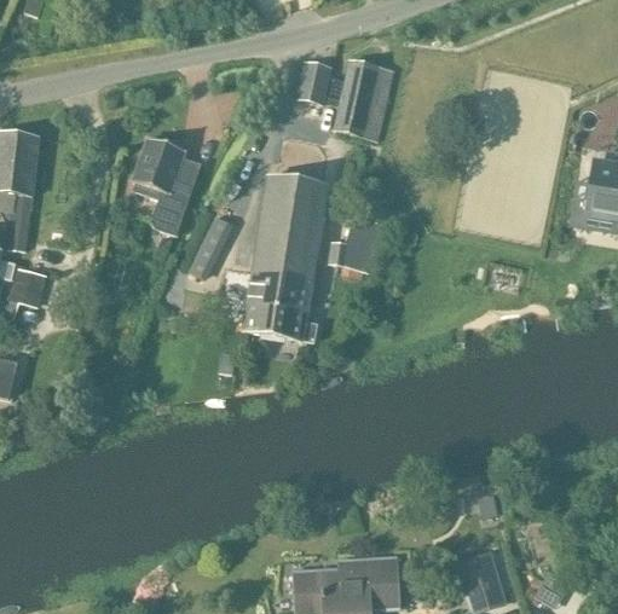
[(38,18),(42,4),(29,0),(24,13),(38,18)]
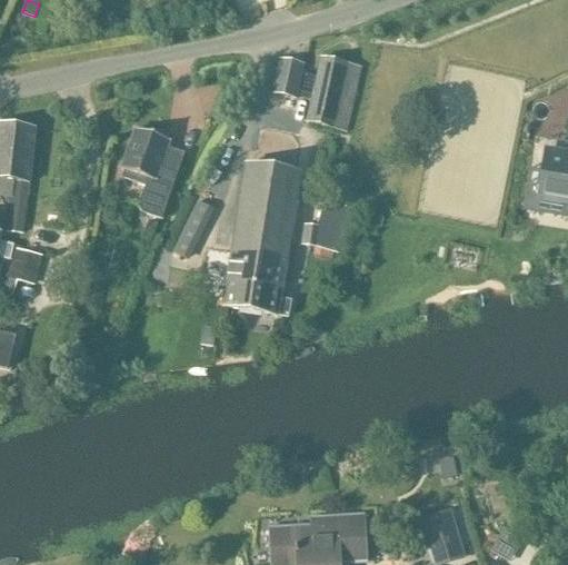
[(347,129),(361,66),(321,56),(307,119),(347,129)]
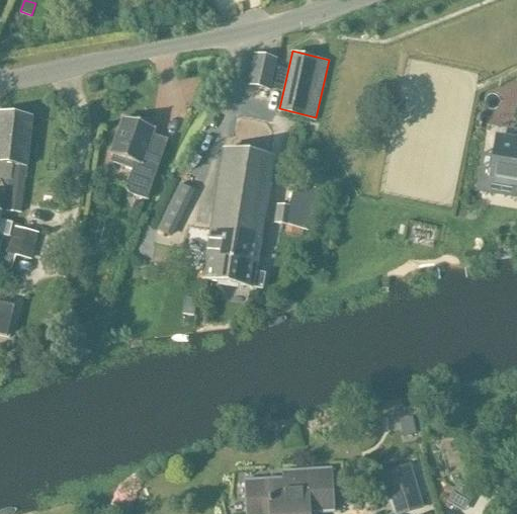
[(269,85),(275,58),(256,54),(250,81),(269,85)]
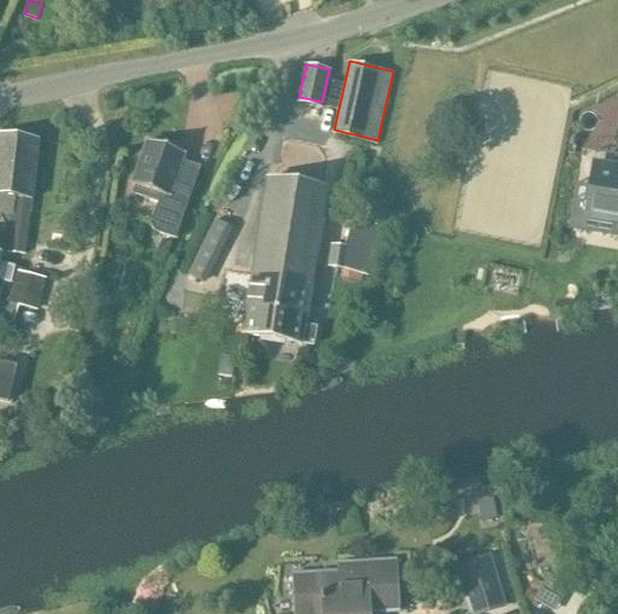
[(0,208),(12,209),(13,193),(32,195),(39,138),(0,132),(0,208)]
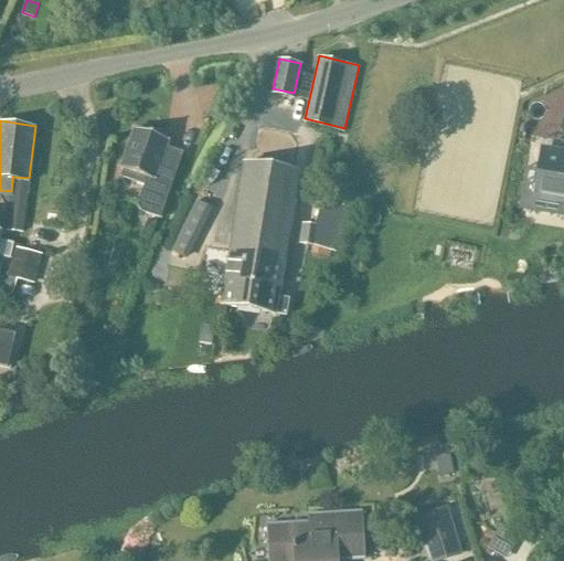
[(136,125),(120,165),(124,166),(120,172),(144,181),(137,200),(140,208),(159,214),(183,149),(167,143),(169,137),(136,125)]
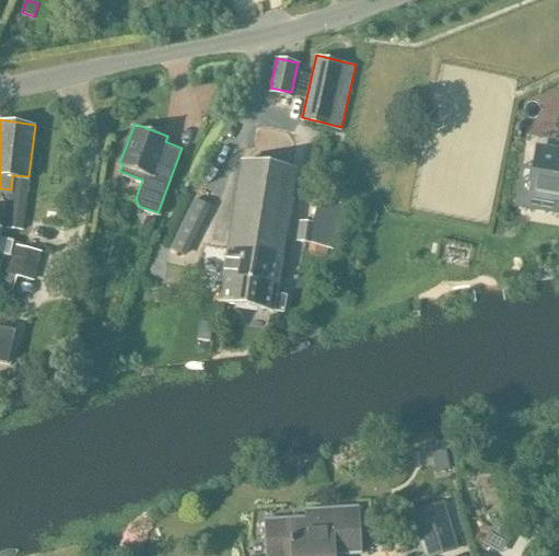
[(558,148),(537,145),(528,192),(554,197),(555,192),(558,192),(558,148)]
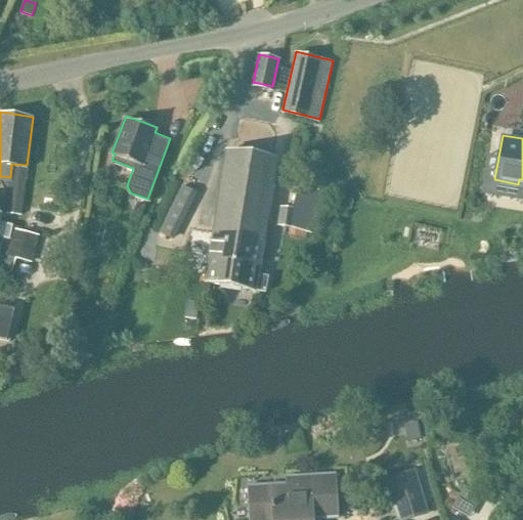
[(208,258),(259,266),(277,158),(226,149),(208,258)]
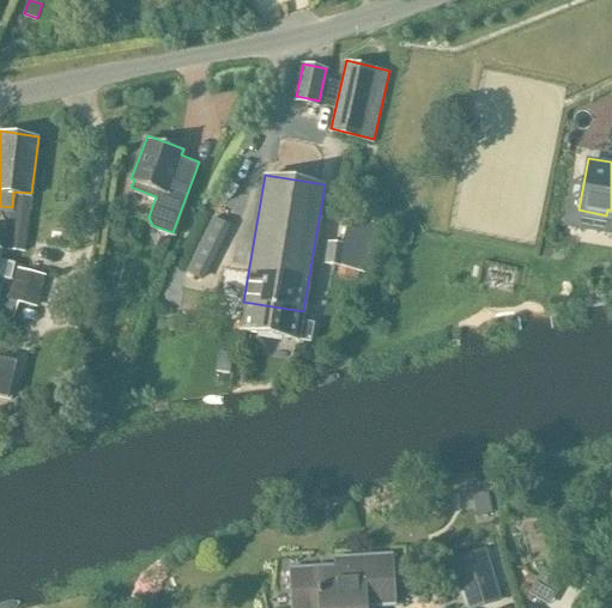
[(13,192),(12,207),(8,244),(25,248),(31,193),(13,192)]
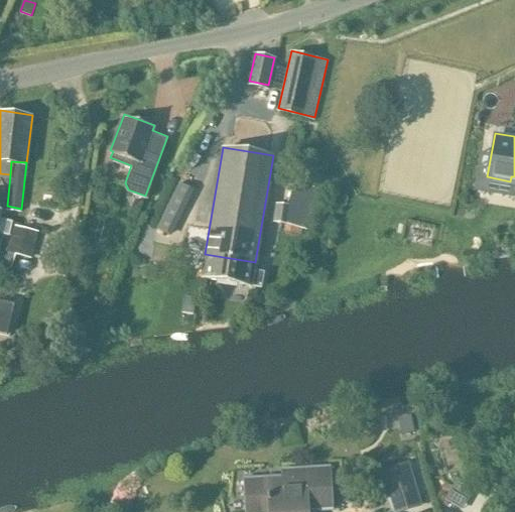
[(171,235),(197,185),(174,173),(148,224),(171,235)]
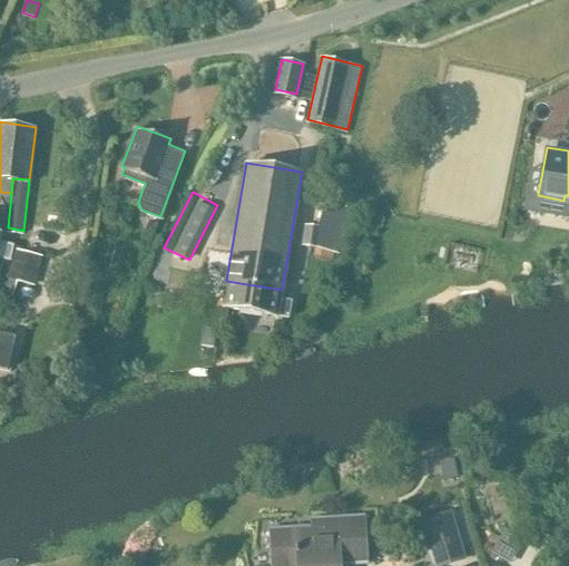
[(319,223),(317,225),(321,225),(317,244),(337,251),(344,231),(352,207),(325,198),(319,223)]
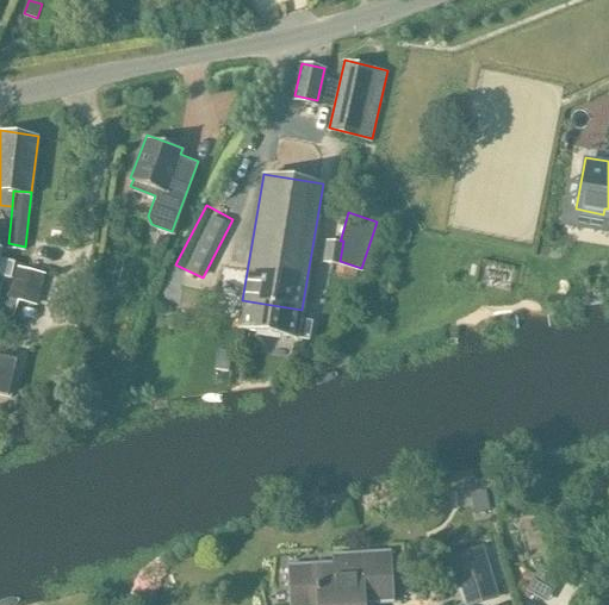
[(48,257),(61,261),(67,237),(55,234),(48,257)]
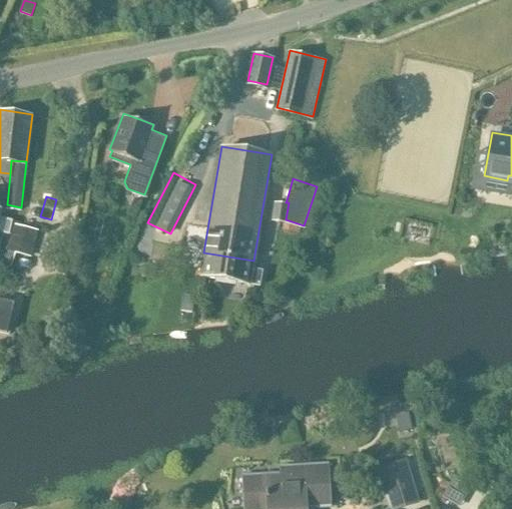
[(286,202),(285,201),(276,200),(273,217),(286,219),(289,202),(286,202)]
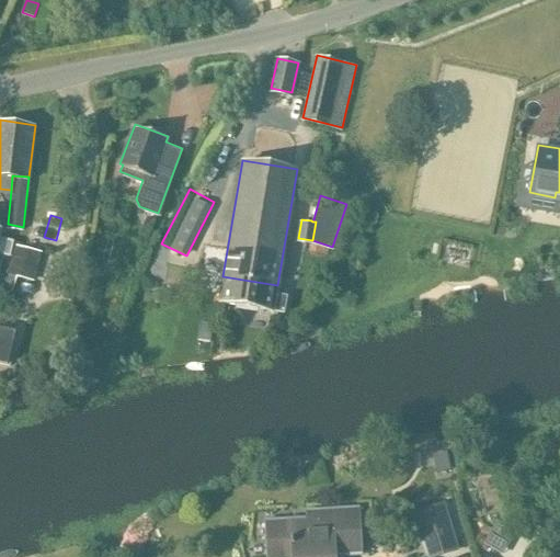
[(33,279),(42,250),(18,242),(9,272),(33,279)]
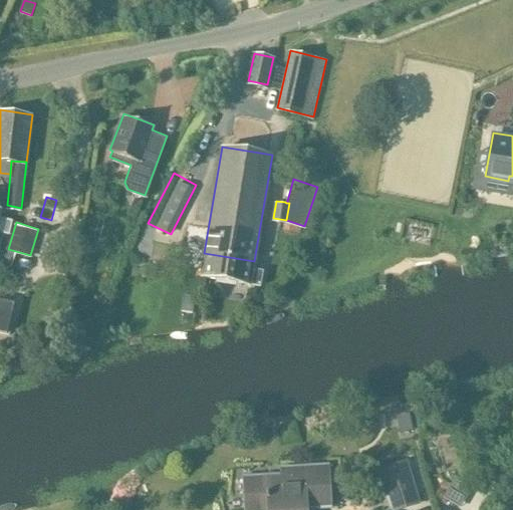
[(253,268),(254,261),(204,253),(201,275),(250,283),(251,282),(260,283),(263,269),(253,268)]
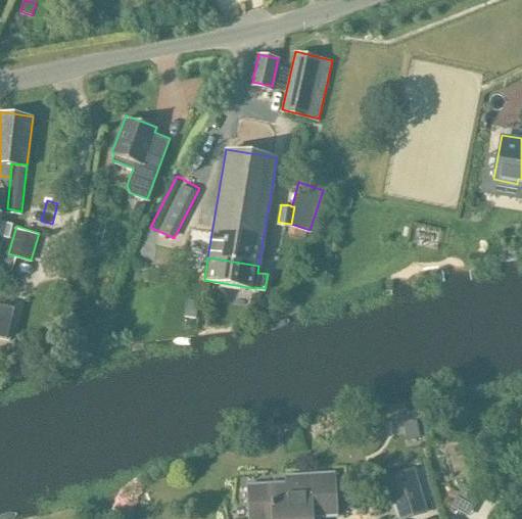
[(63,264),(60,276),(68,278),(72,266),(63,264)]
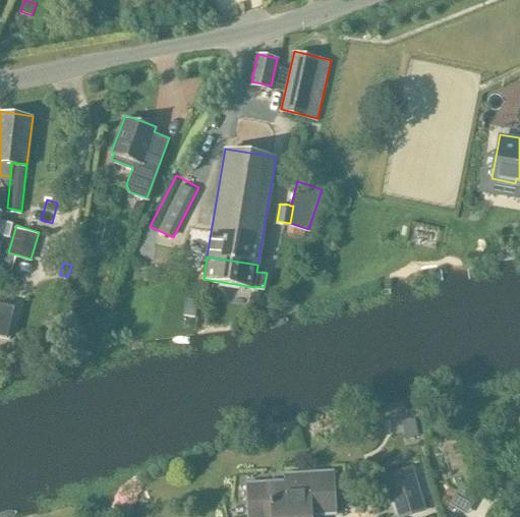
[(0,332),(6,333),(11,310),(0,307),(0,332)]
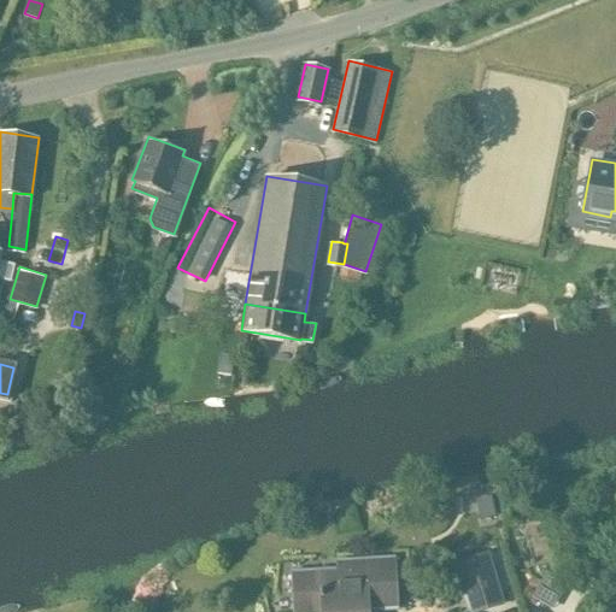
[(528,484),(517,487),(520,501),(531,499),(528,484)]
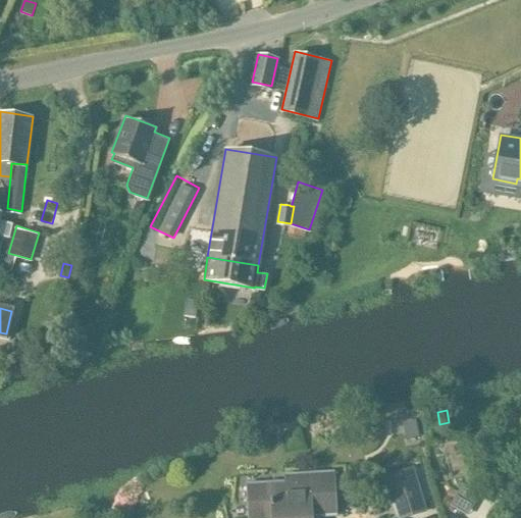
[(415,417),(403,420),(406,436),(419,433),(415,417)]
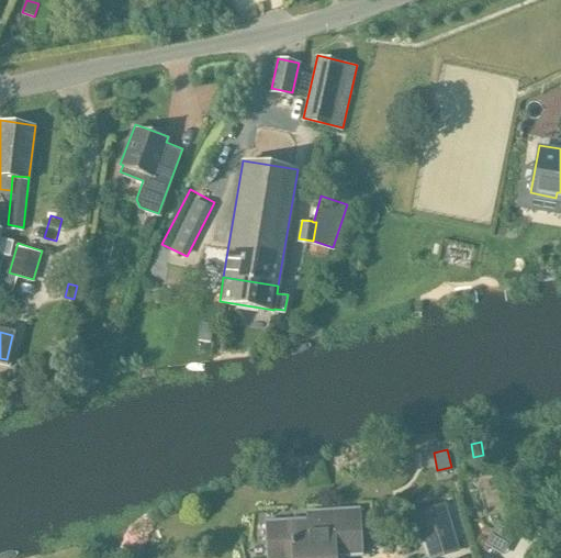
[(417,511),(430,555),(458,547),(445,503),(417,511)]
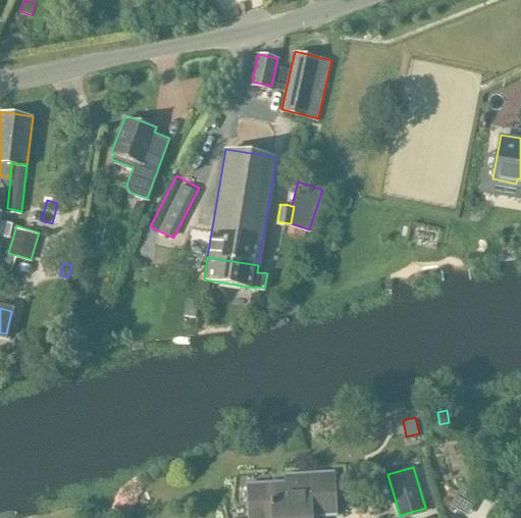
[(310,517),(310,513),(334,512),(332,471),(287,473),(287,480),(250,482),(252,517),(310,517)]
